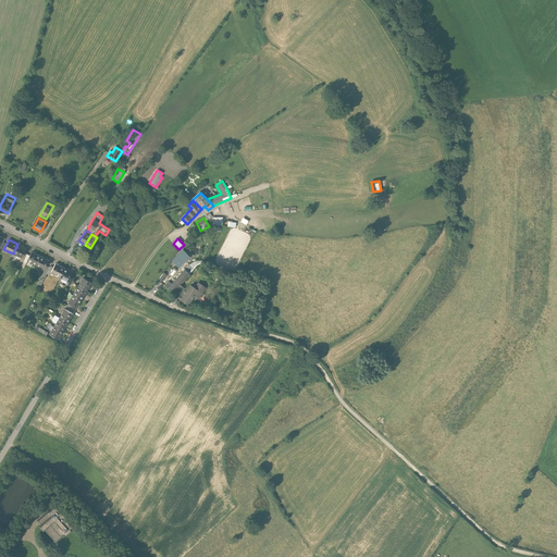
[(26,248),(17,244),(13,254),(22,258),(24,252),(26,248)]
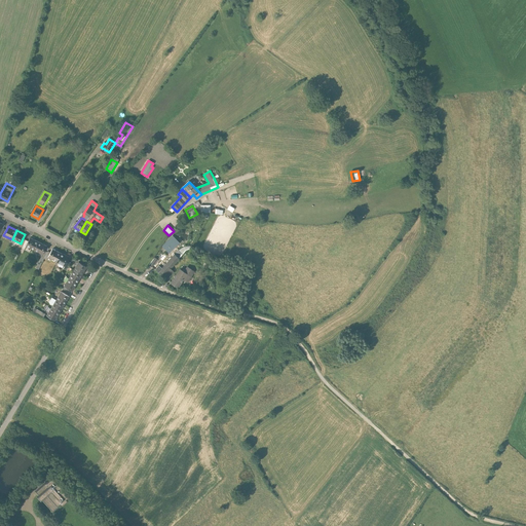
[(173,236),(162,246),(168,253),(179,242),(173,236)]
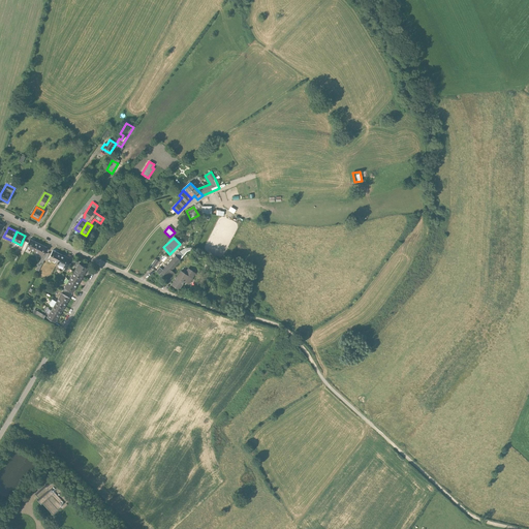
[(28,243),(26,247),(34,252),(38,244),(30,240),(28,243)]
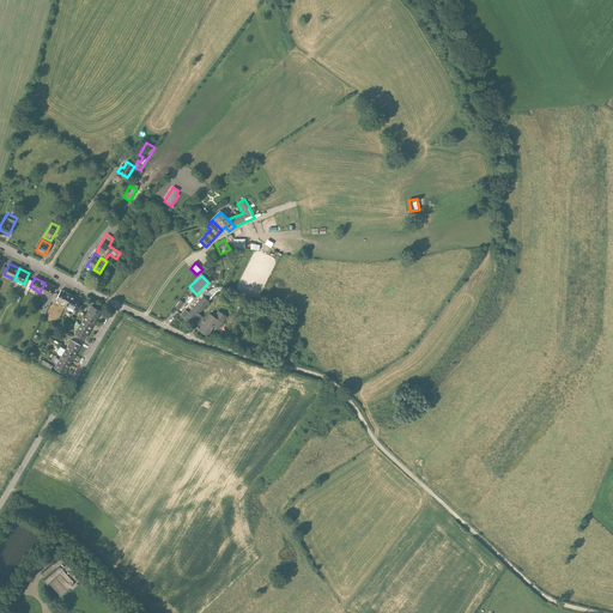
[(44,283),(40,292),(49,297),(52,292),(54,287),(44,283)]
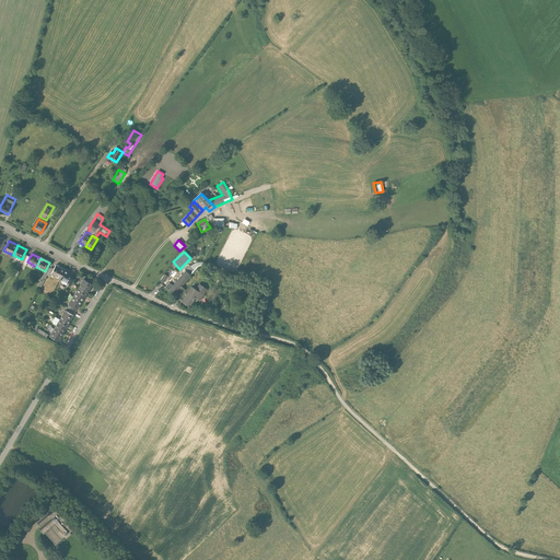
[(54,269),(51,275),(60,279),(65,269),(56,265),(54,269)]
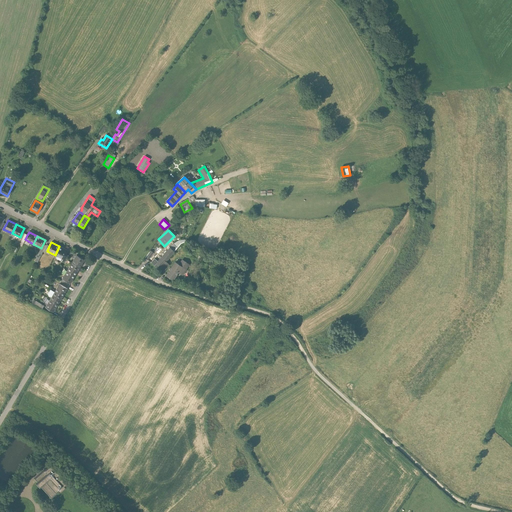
[(41,248),(35,261),(38,262),(43,251),(46,246),(43,244),(41,248)]
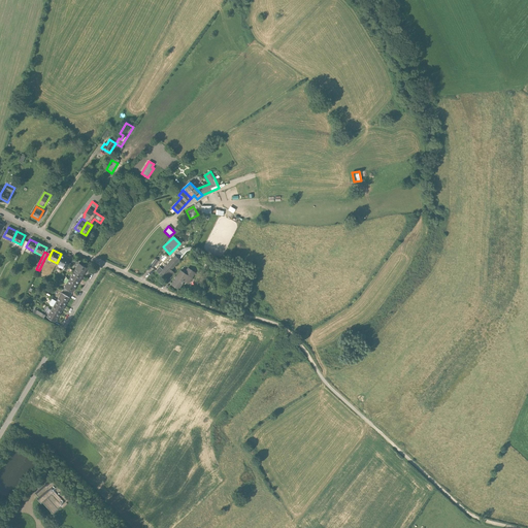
[(61,254),(57,263),(65,267),(67,262),(69,259),(61,254)]
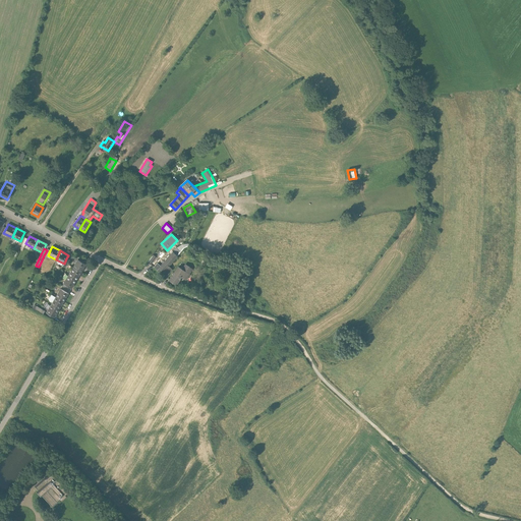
[(155,268),(165,277),(172,269),(168,266),(177,255),(173,252),(161,266),(158,264),(155,268)]
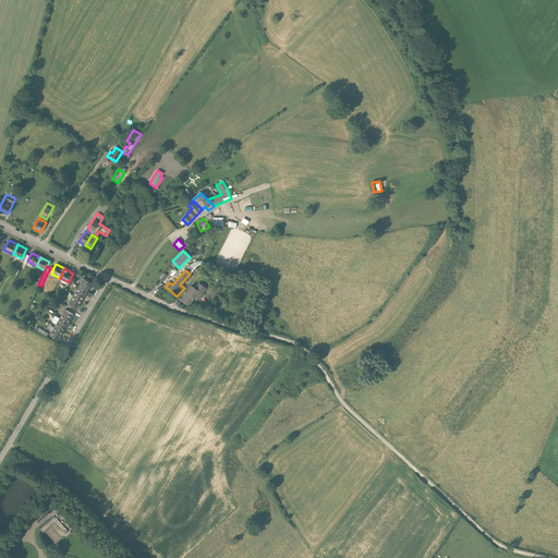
[(93,284),(84,279),(79,288),(88,293),(93,284)]
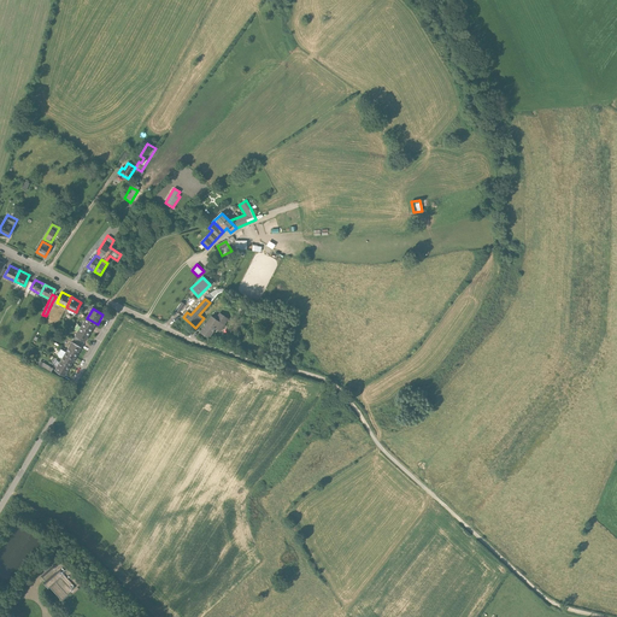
[(211,316),(200,331),(209,338),(215,328),(221,330),(228,318),(219,313),(216,318),(211,316)]
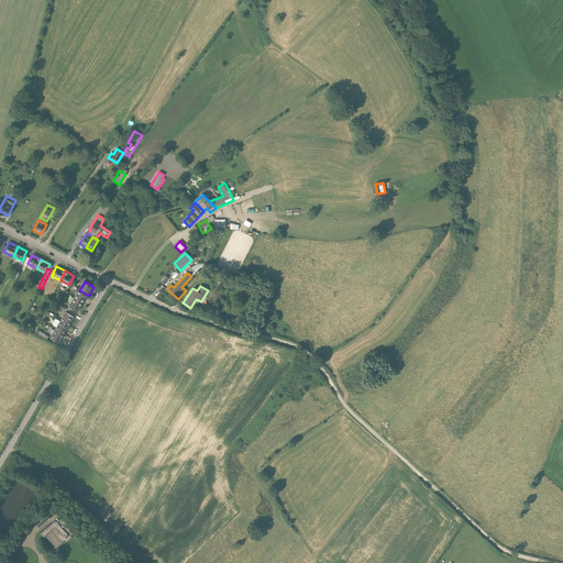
[(89,296),(79,290),(74,298),(84,305),(89,296)]
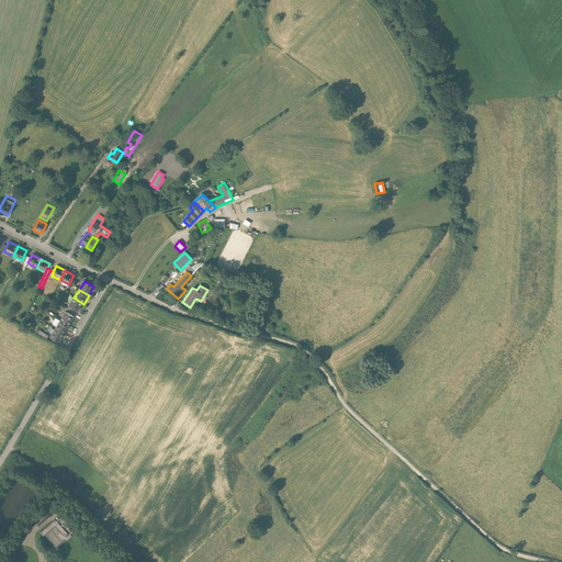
[(83,304),(74,298),(69,306),(77,312),(78,313),(83,304)]
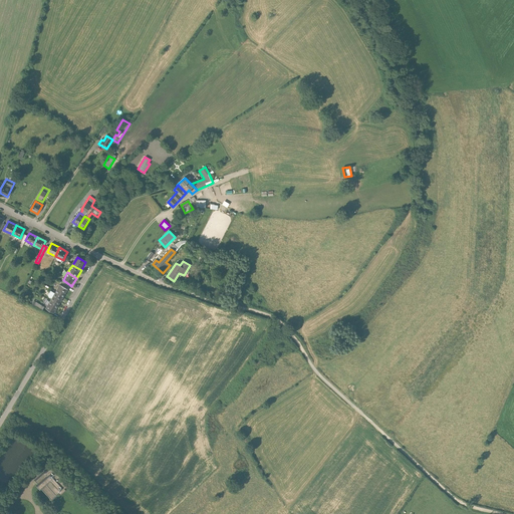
[(67,289),(60,285),(55,293),(63,298),(69,290),(67,289)]
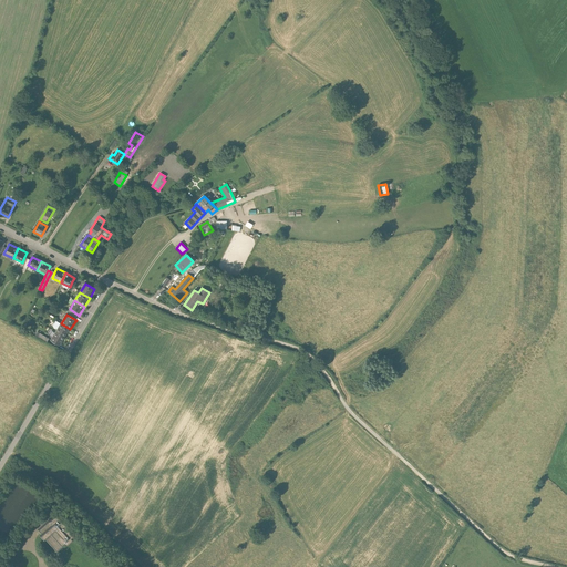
[(70,329),(61,323),(61,325),(58,329),(55,333),(64,339),(70,329)]
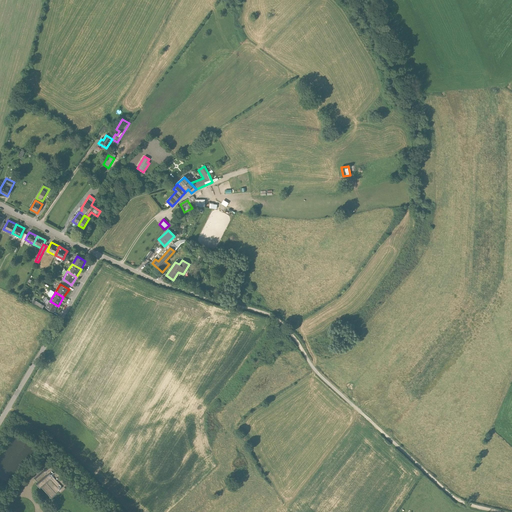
[(58,306),(50,301),(45,309),(53,314),(58,306)]
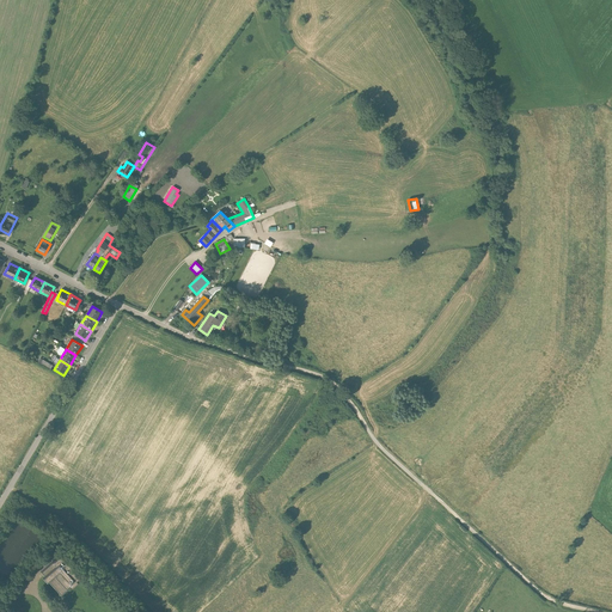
[(81,579),(62,557),(54,564),(57,568),(44,580),(49,583),(50,582),(62,594),(71,587),(72,588),(79,582),(78,581),(81,579)]
